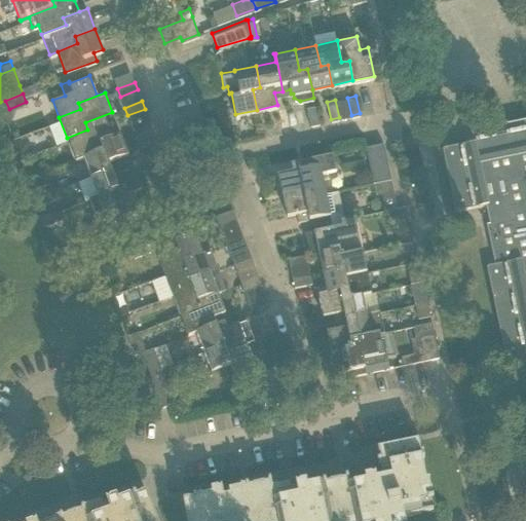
[(310,123),(318,122),(315,104),(306,106),(310,123)]
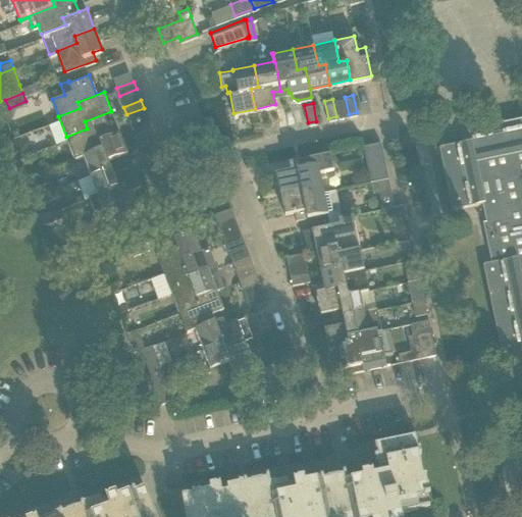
[(92,141),(118,131),(111,111),(85,121),(87,128),(66,137),(73,156),(95,148),(92,141)]
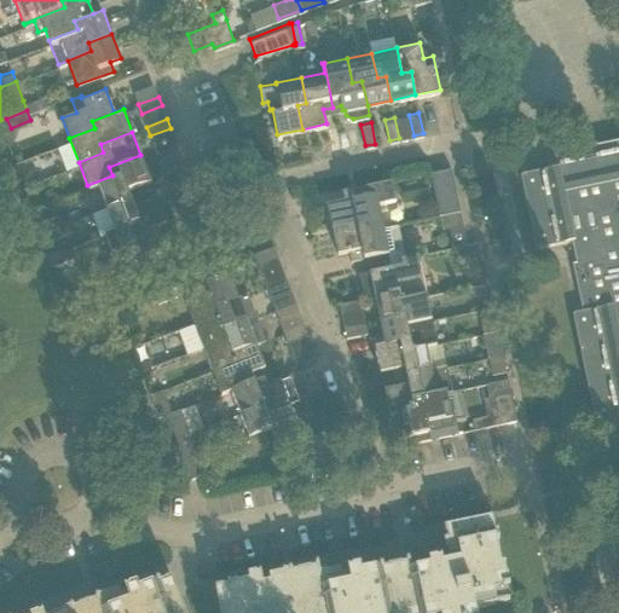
[(556,163),(521,171),(537,244),(570,237),(574,260),(572,260),(582,307),(573,310),(596,420),(611,416),(612,426),(609,426),(618,464),(618,463),(618,138),(554,152),(556,163)]
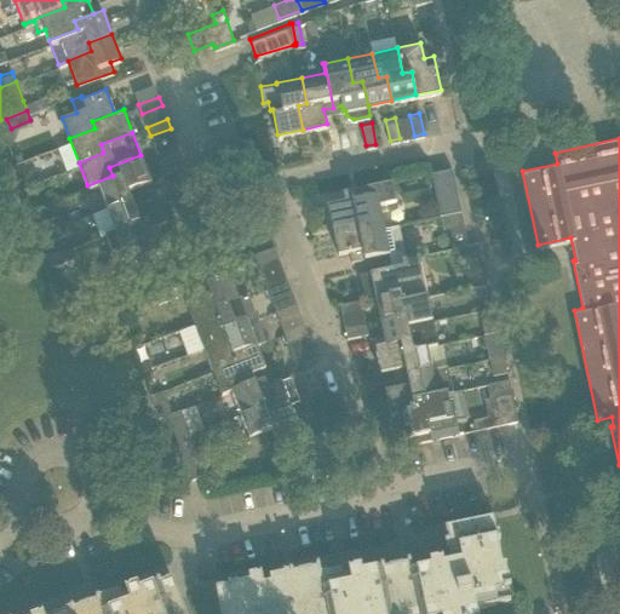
[(136,184),(150,179),(141,155),(109,167),(113,176),(87,185),(87,187),(98,183),(105,205),(139,193),(136,184)]
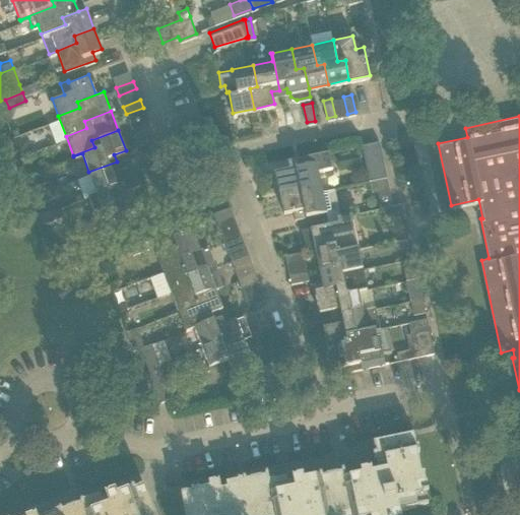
[(26,139),(15,143),(19,153),(30,149),(26,139)]
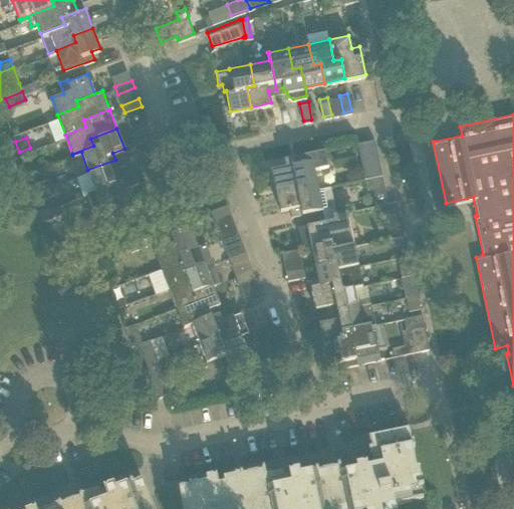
[(356,141),(356,142),(363,177),(369,176),(381,173),(374,138),(356,141)]
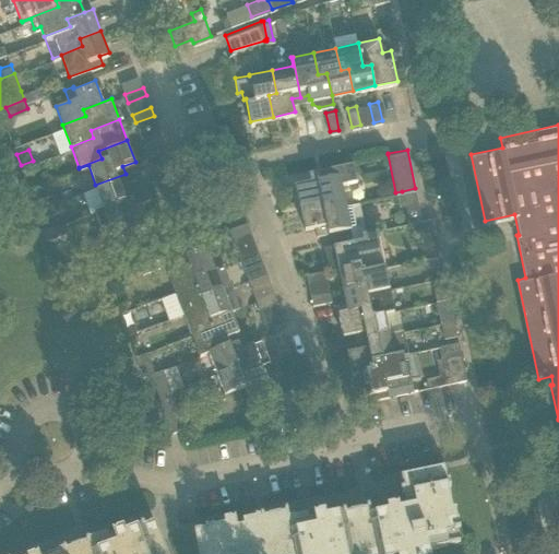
[(339,181),(356,178),(353,162),(311,171),(313,178),(295,183),(299,205),(324,200),(326,209),(356,202),(356,201),(343,203),(339,181)]
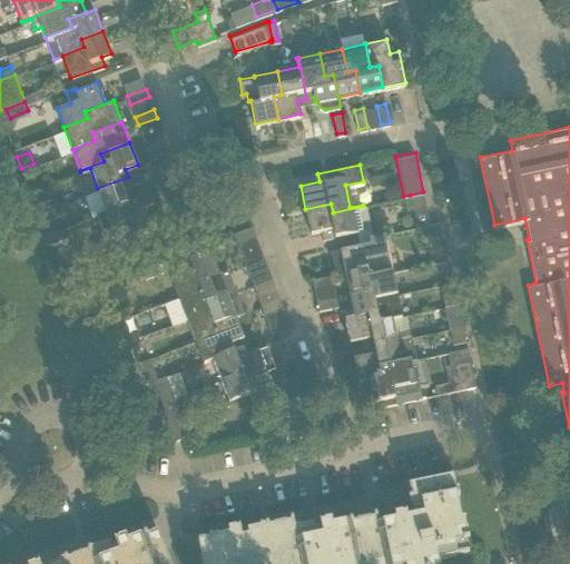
[(33,189),(32,189),(28,177),(20,180),(28,200),(37,197),(33,189)]
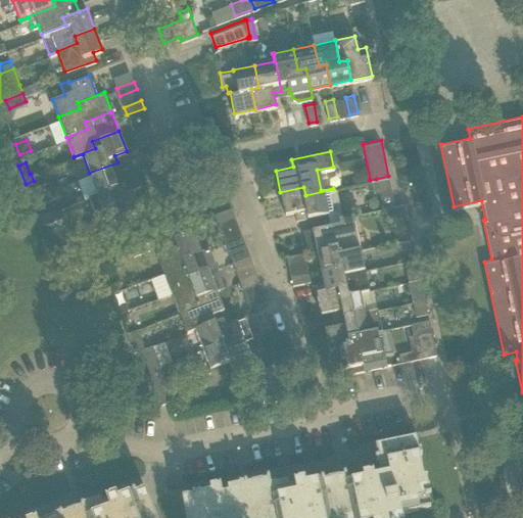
[(132,166),(121,170),(117,162),(89,173),(97,192),(109,187),(113,196),(132,189),(140,186),(132,166)]
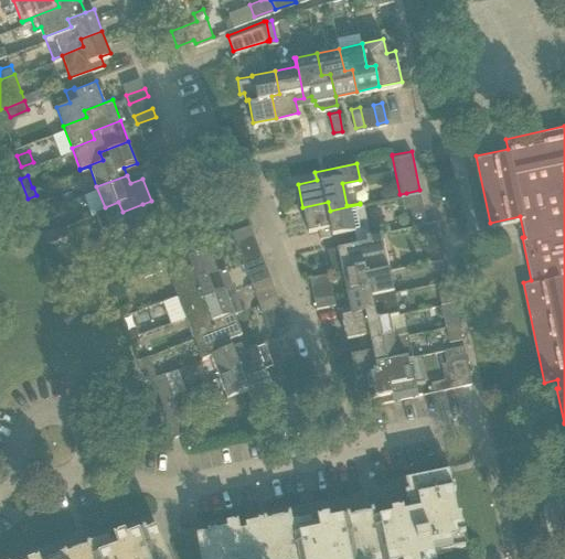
[(419,190),(406,193),(413,223),(415,223),(426,221),(419,190)]
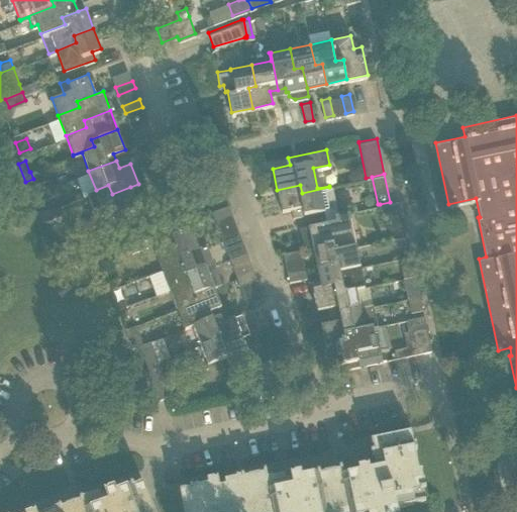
[(32,193),(50,186),(47,179),(29,185),(32,193)]
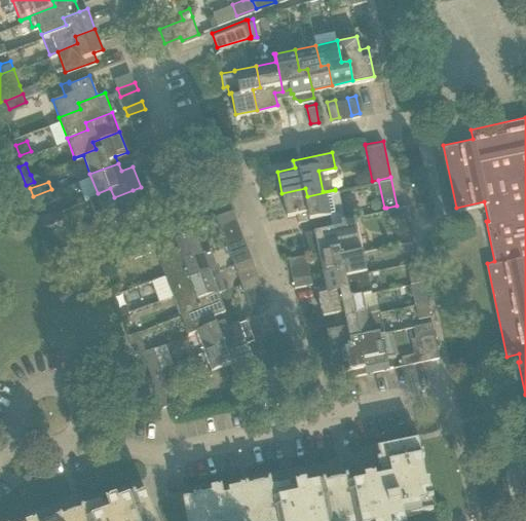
[(133,190),(114,197),(110,188),(98,193),(98,194),(89,197),(102,231),(117,225),(114,219),(140,210),(133,190)]
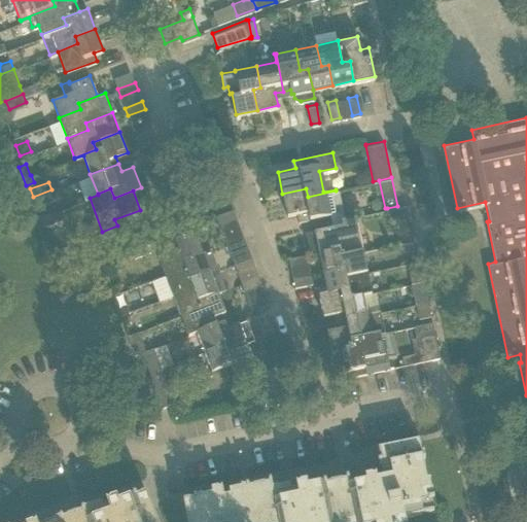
[(336,190),(308,197),(306,188),(282,194),(287,214),(296,212),(299,219),(327,213),(328,219),(342,217),(336,190)]
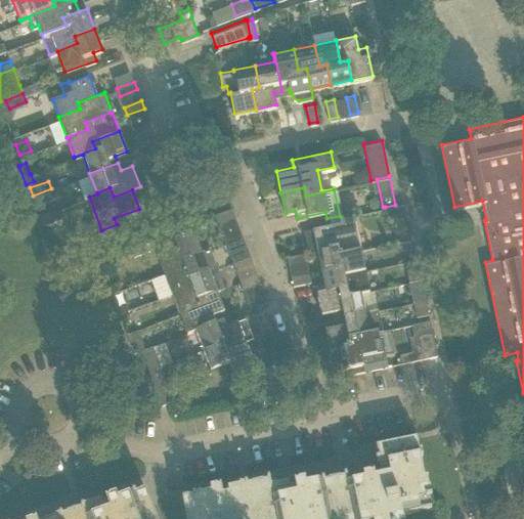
[(35,202),(53,196),(51,188),(33,196),(35,202)]
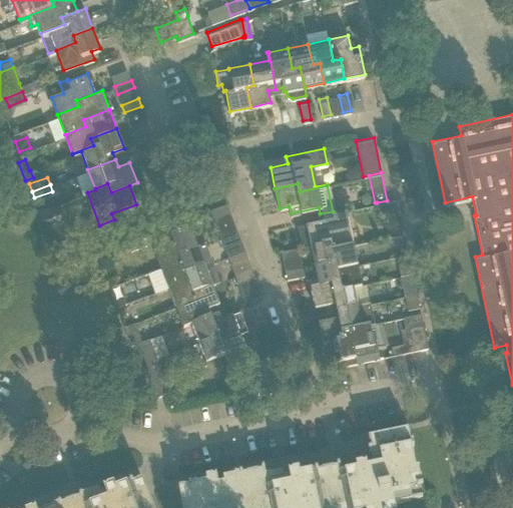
[(379,213),(399,209),(397,198),(387,200),(377,202),(379,213)]
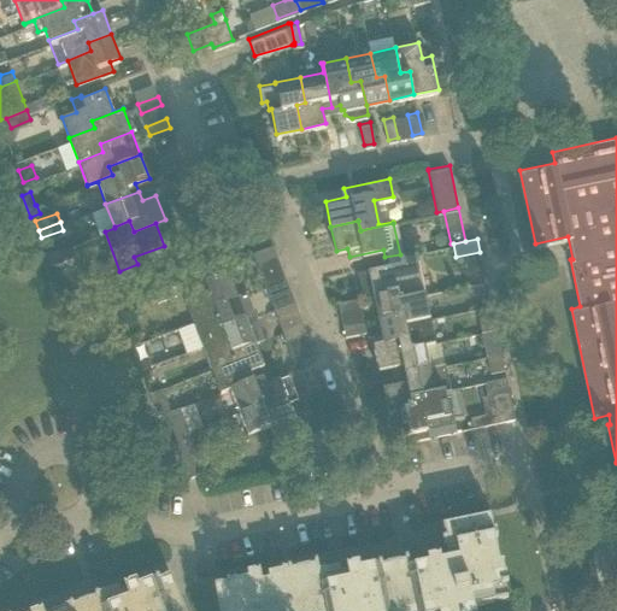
[(256,260),(276,252),(272,242),(252,251),(256,260)]
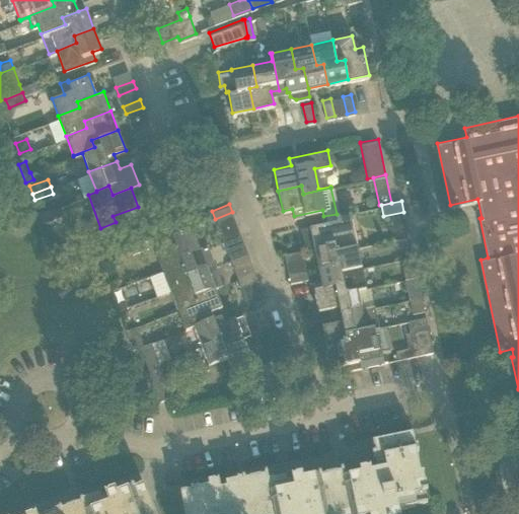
[(43,220),(61,213),(59,206),(40,212),(43,220)]
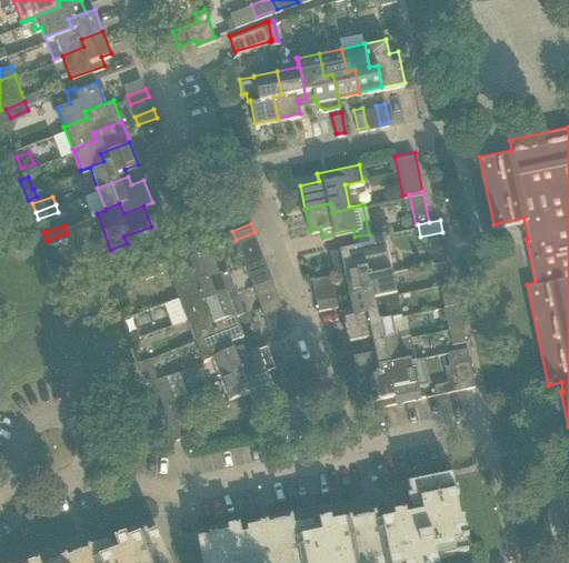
[(369,274),(391,269),(383,232),(368,235),(369,241),(330,249),(335,272),(343,271),(345,271),(367,267),(369,274)]
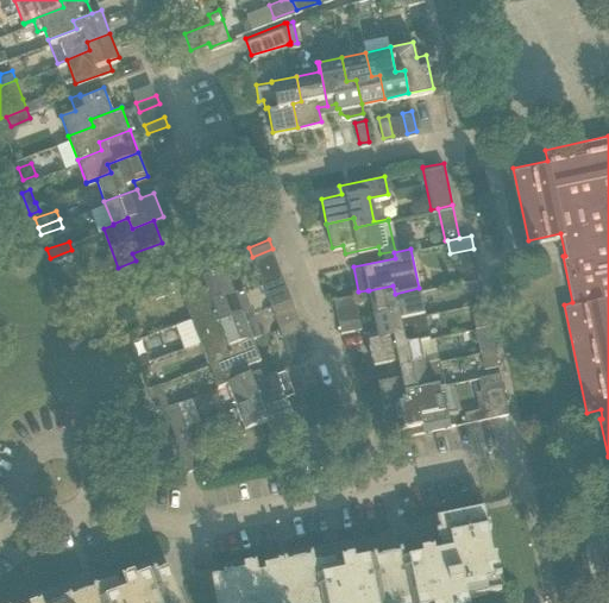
[(540,263),(542,276),(552,275),(550,261),(540,263)]
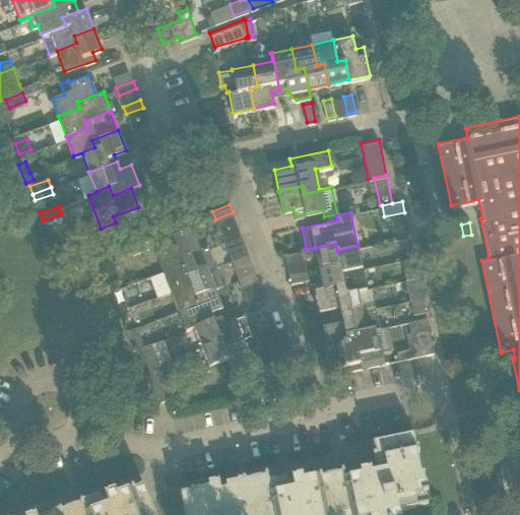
[(208,244),(200,247),(192,228),(173,235),(172,232),(152,240),(156,250),(155,250),(164,270),(184,263),(181,255),(208,244)]
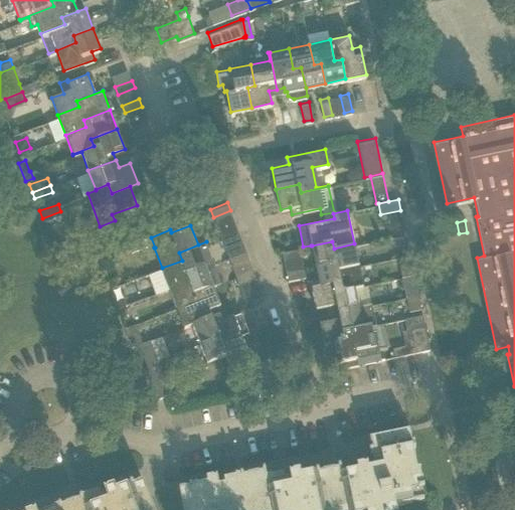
[(223,244),(240,237),(237,229),(220,236),(223,244)]
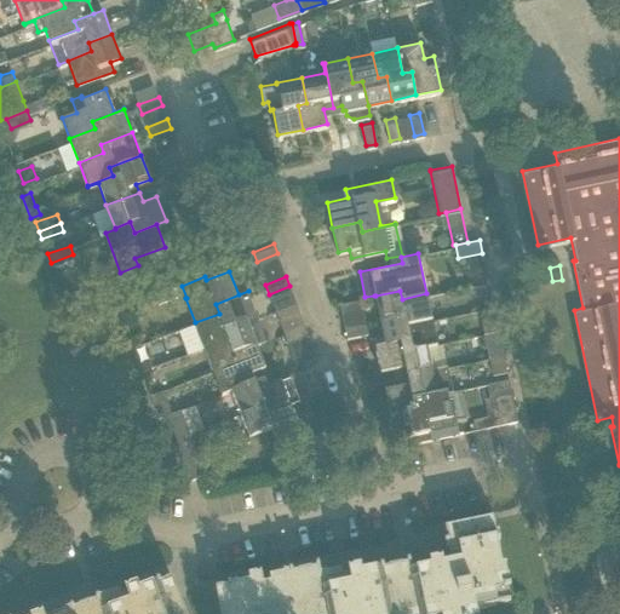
[(225,327),(257,315),(248,291),(216,304),(219,314),(195,322),(204,345),(228,337),(225,327)]
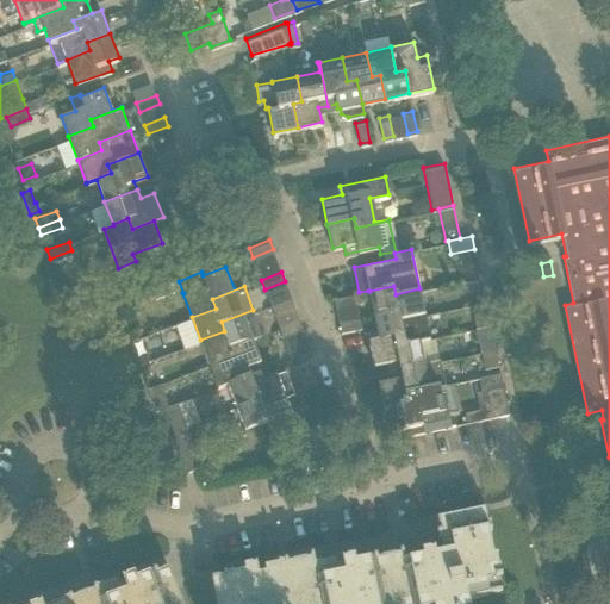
[(419,288),(396,294),(393,286),(369,291),(374,315),(399,310),(402,318),(424,313),(419,288)]
